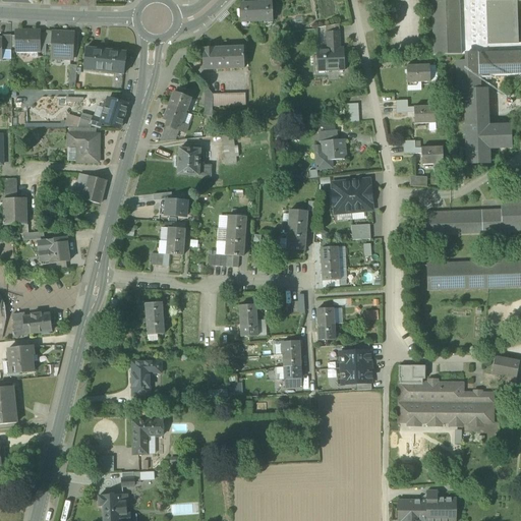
[(430,0),(432,56),(461,55),(459,0),(430,0)]
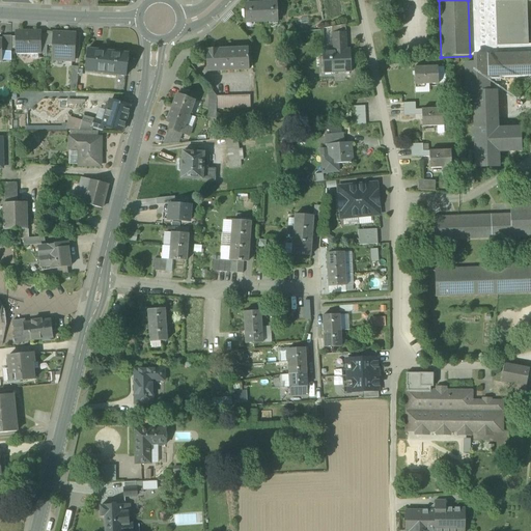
[(468,0),(470,56),(475,55),(486,55),(488,54),(486,2),(485,0),(468,0)]
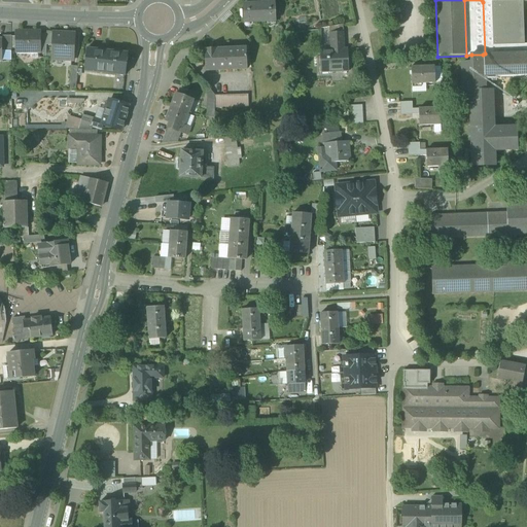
[(526,51),(526,43),(522,44),(521,1),(483,2),(485,54),(526,51)]
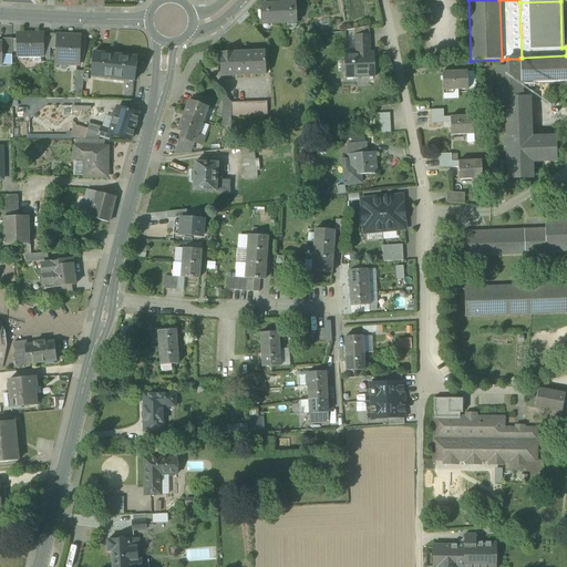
[(263,6),(264,24),(296,22),(295,4),(263,6)]
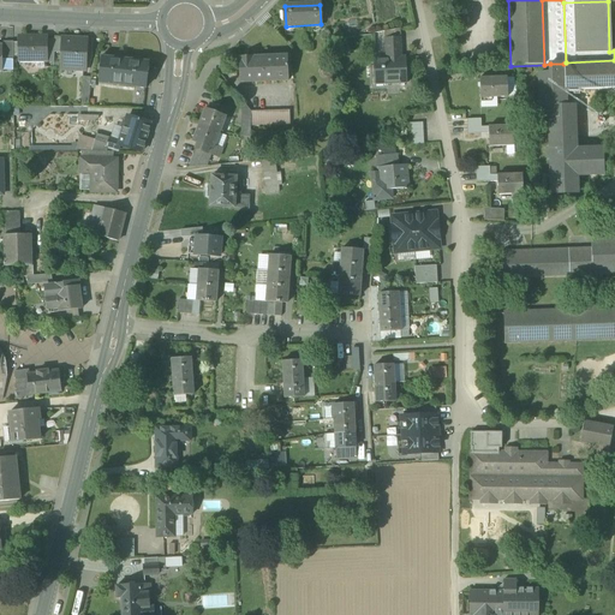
[(384,31),(386,39),(401,37),(401,29),(384,31)]
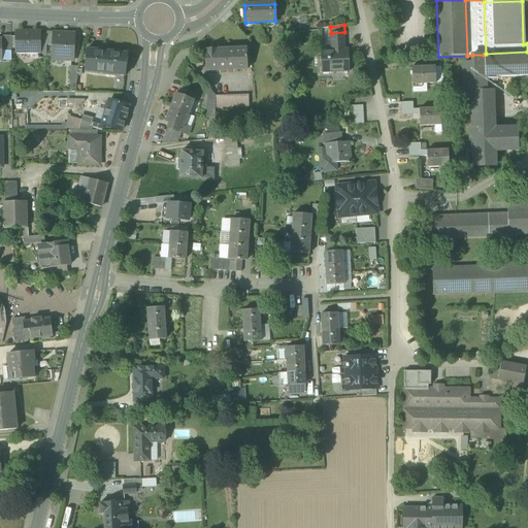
[(22,54),(29,54),(32,58),(38,58),(38,54),(40,54),(40,50),(40,33),(39,32),(38,30),(31,30),(28,32),(18,33),(18,36),(18,48),(22,54)]
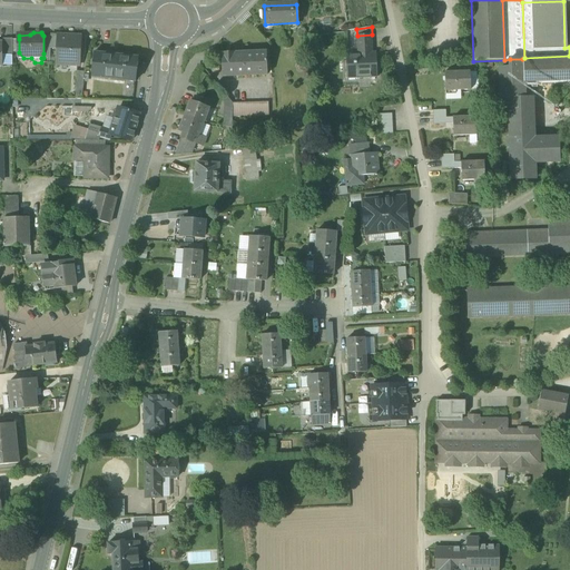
[(56,64),(78,65),(78,51),(80,51),(81,36),(57,35),(57,49),(56,64)]
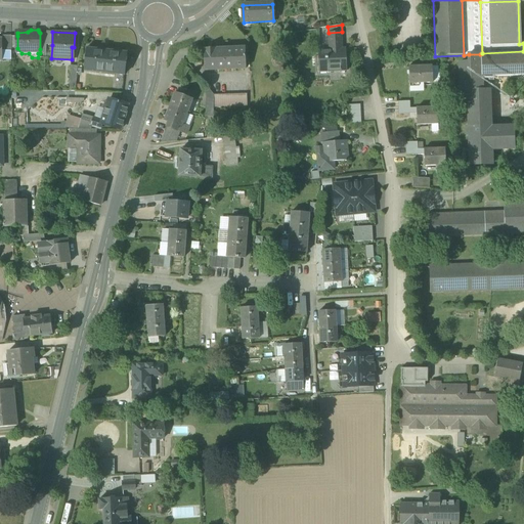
[(342,41),(342,32),(329,33),(329,41),(342,41)]
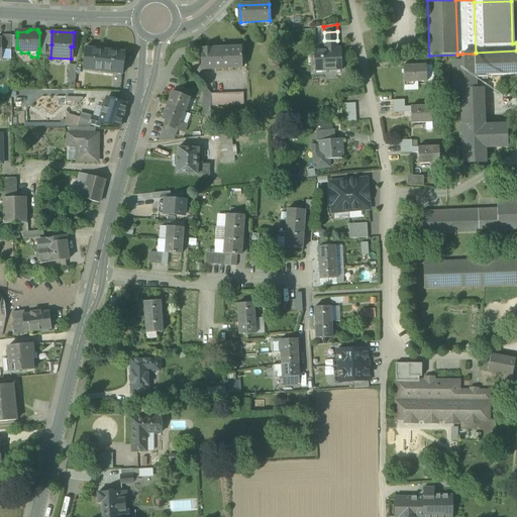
[(11,50),(11,47),(11,35),(3,36),(3,38),(1,38),(1,50),(11,50)]
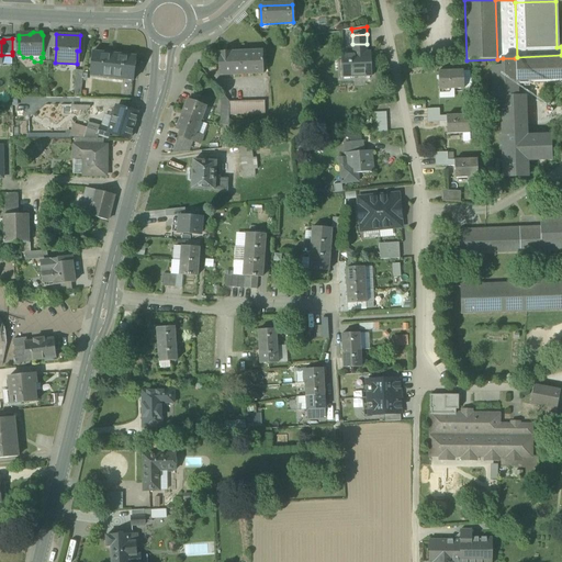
[(341,53),(343,78),(353,78),(353,74),(363,72),(364,77),(372,77),(371,52),(368,52),(367,44),(352,44),(352,53),(341,53)]
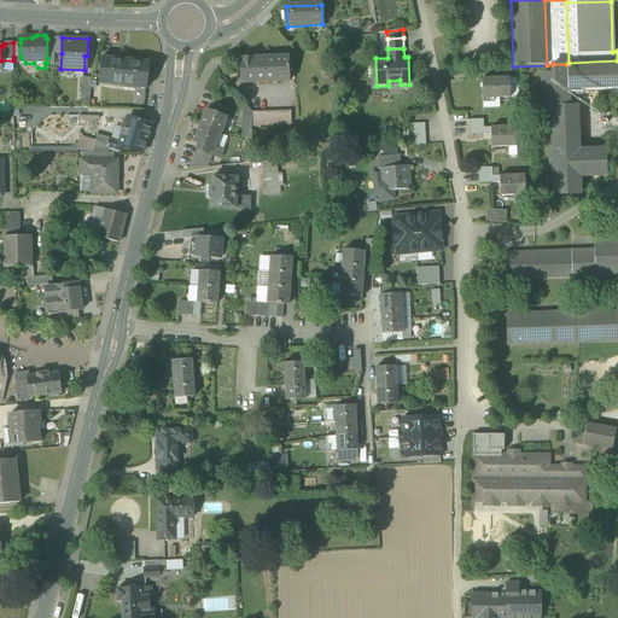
[(240,59),(242,83),(255,83),(255,80),(274,79),(274,82),(289,82),(289,57),(240,59)]
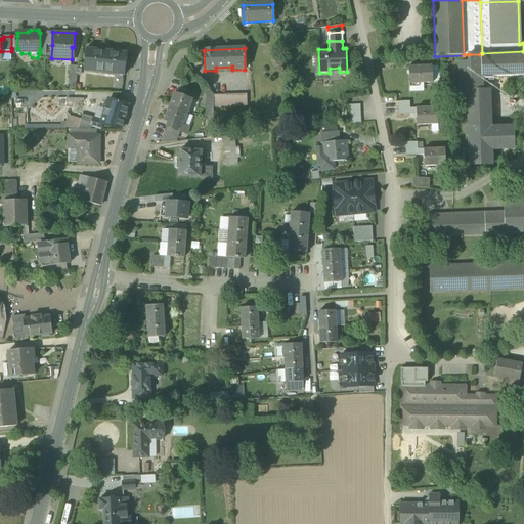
[(84,71),(125,75),(127,54),(86,49),(84,71)]
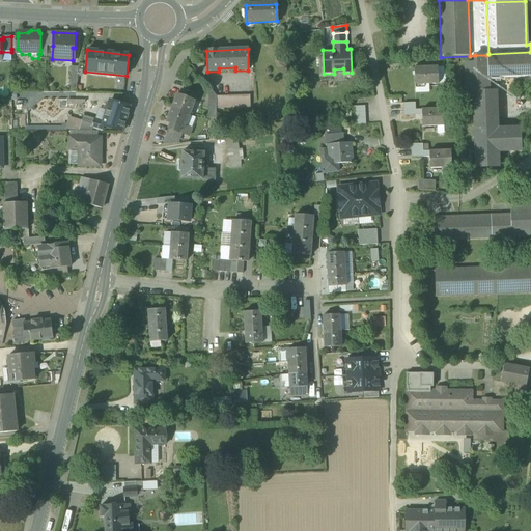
[(1,52),(1,60),(11,61),(11,52),(1,52)]
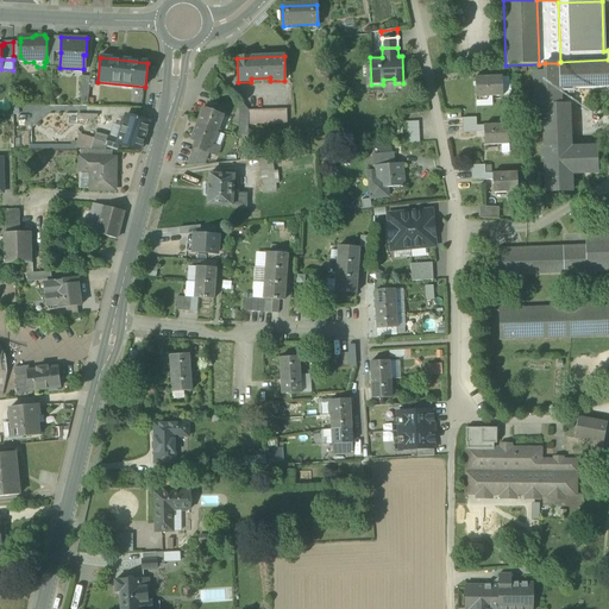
[(558,63),(559,89),(560,89),(608,87),(608,60),(560,62),(558,63)]
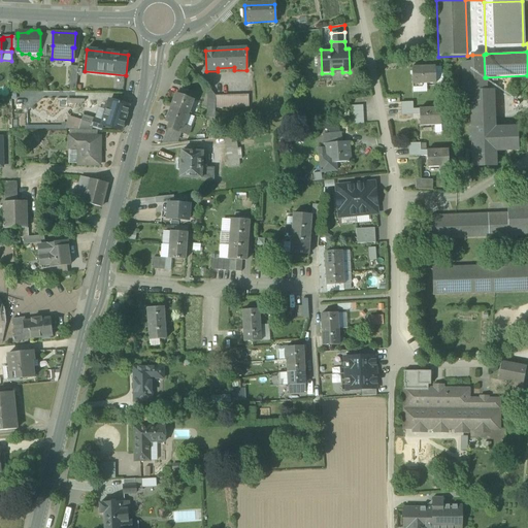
[(486,91),(486,77),(485,77),(484,55),(472,55),(472,63),(462,63),(464,100),(471,100),(472,128),(469,128),(469,136),(472,136),(473,166),(496,165),(495,151),(518,150),(517,135),(522,134),(522,121),(494,122),(493,91),(486,91)]
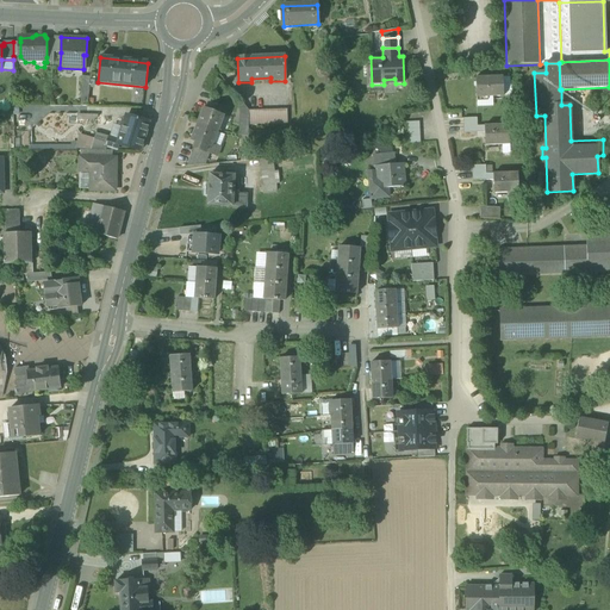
[(81,95),(88,97),(91,78),(82,76),(81,95)]
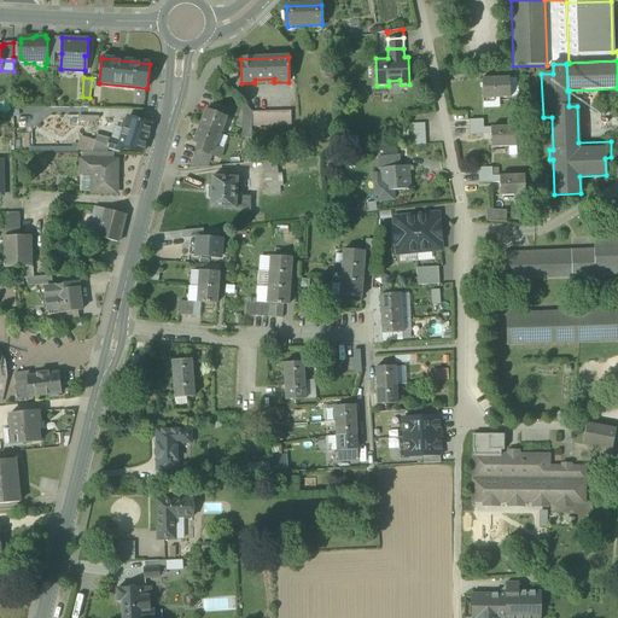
[(482,79),(483,99),(500,99),(509,98),(509,77),(482,79)]
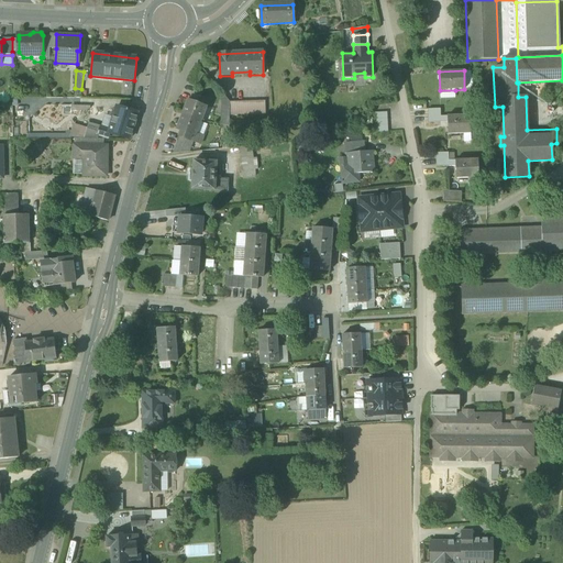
[(464,70),(464,89),(473,89),(471,70),(464,70)]
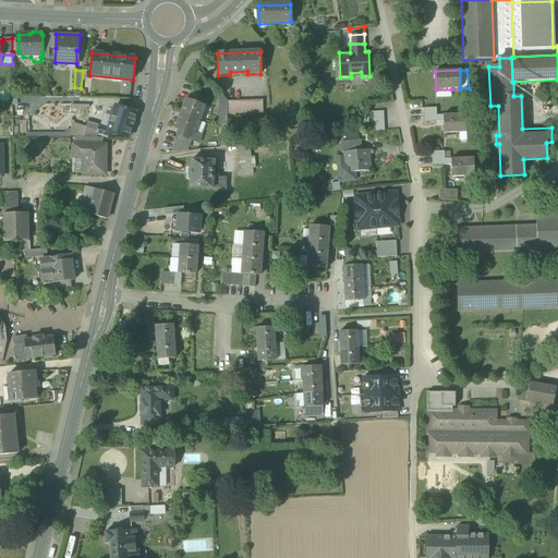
[(189,83),(194,86),(202,74),(196,71),(189,83)]
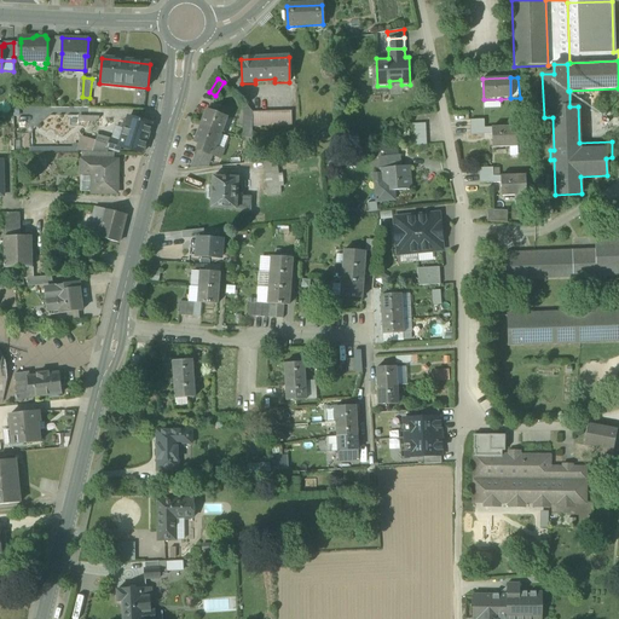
[(501,99),(484,99),(484,109),(501,109),(501,99)]
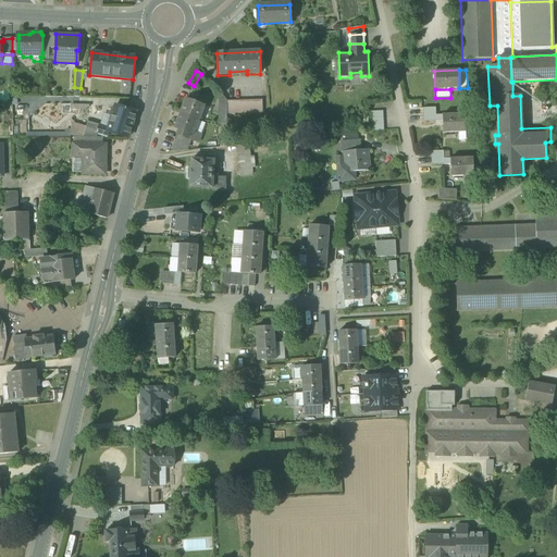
[(185,99),(180,113),(199,121),(205,107),(200,104),(202,99),(192,95),(189,101),(185,99)]
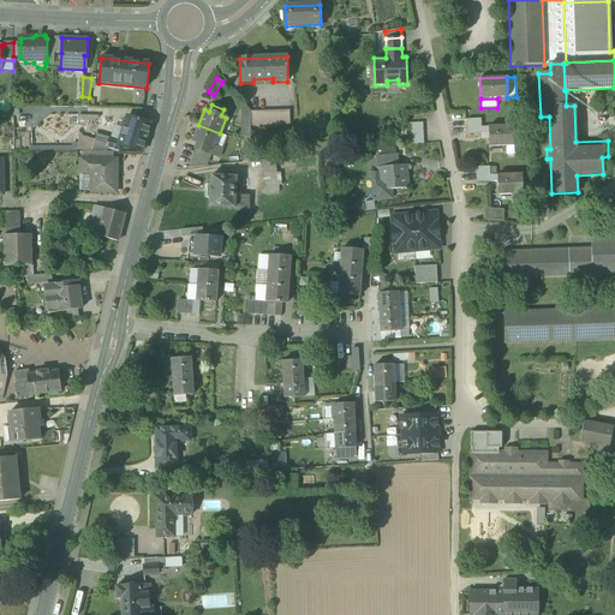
[(250,126),(290,125),(290,111),(251,112),(250,126)]
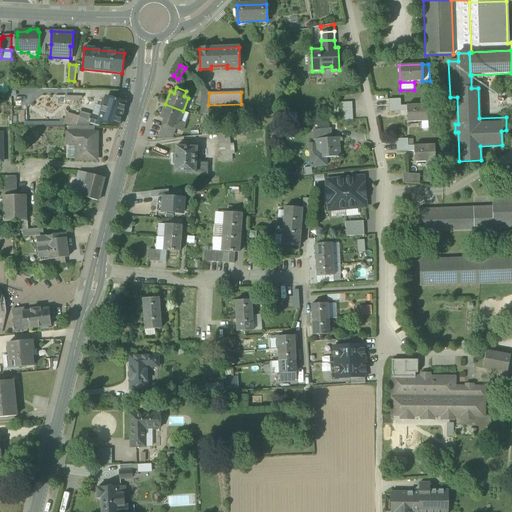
[(99,122),(118,127),(120,119),(121,119),(123,111),(126,103),(106,97),(103,107),(100,118),(98,121),(99,122)]
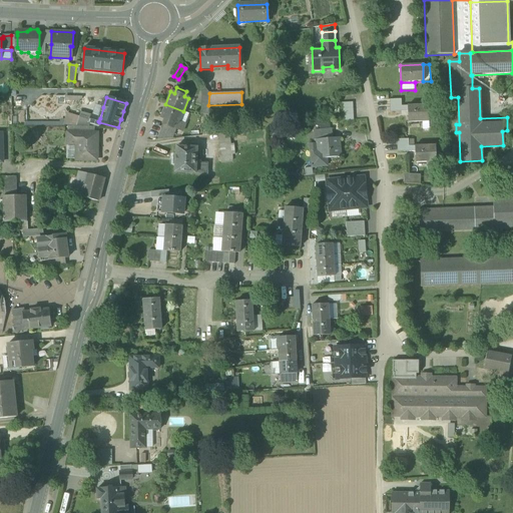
[(341,103),(342,121),(354,120),(353,102),(341,103)]
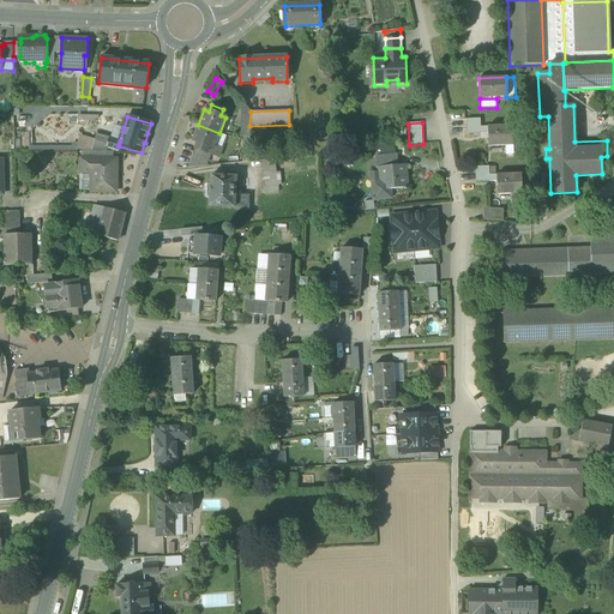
[(215,145),(220,133),(198,125),(192,142),(197,143),(193,152),(209,158),(210,155),(218,158),(222,148),(215,145)]
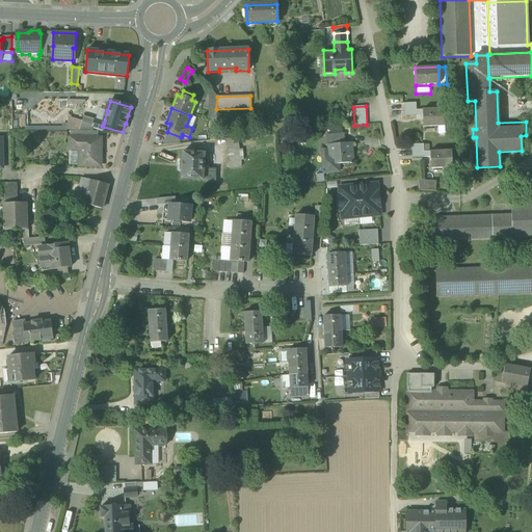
[(100,109),(96,120),(104,123),(107,111),(100,109)]
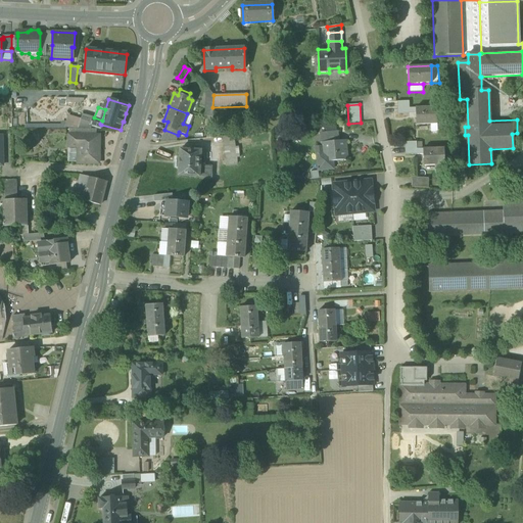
[(415,114),(416,125),(430,125),(437,124),(436,107),(410,108),(410,114),(415,114)]
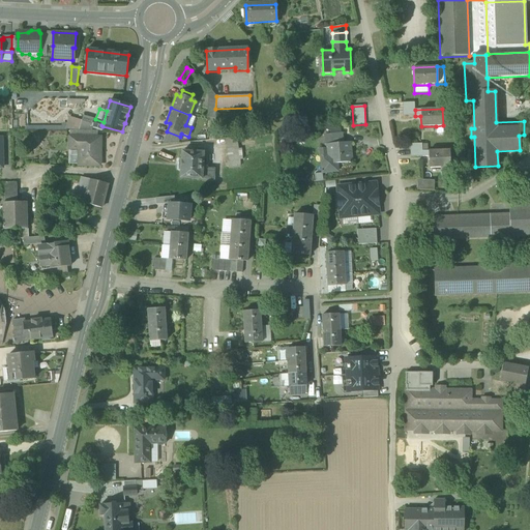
[(185,125),(192,127),(196,117),(189,115),(185,125)]
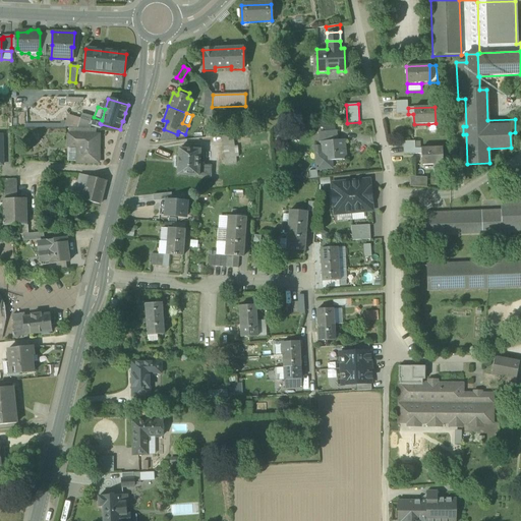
[(64,127),(77,128),(80,118),(67,114),(66,121),(64,127)]
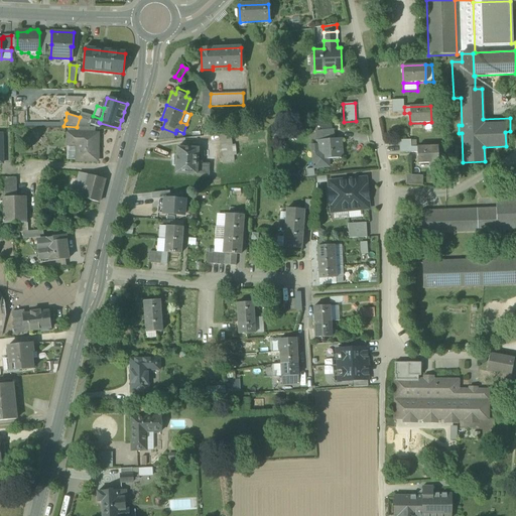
[(90,127),(91,125),(93,116),(82,113),(80,117),(77,127),(90,127)]
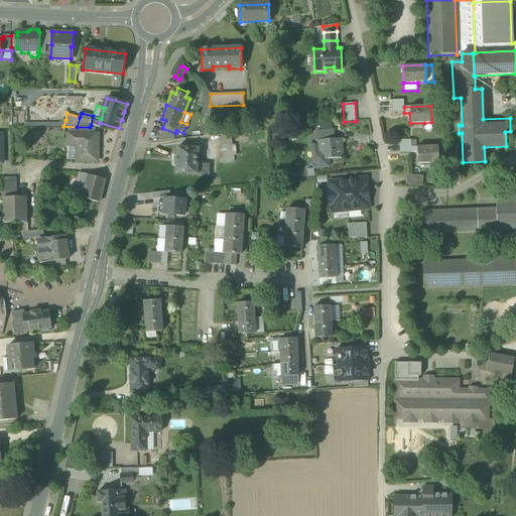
[(101,119),(93,116),(91,125),(99,127),(100,123),(99,122),(101,119)]
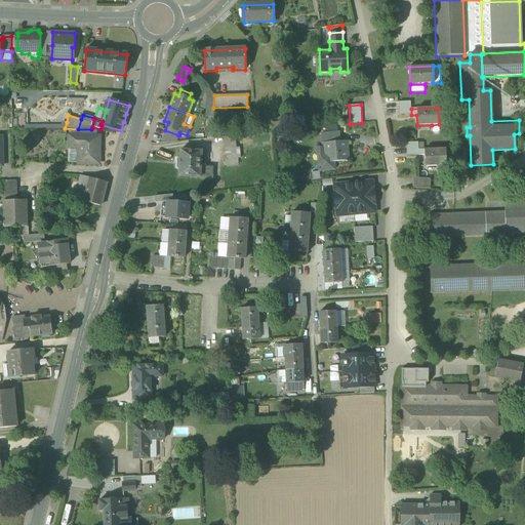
[(165,130),(160,144),(175,142),(178,135),(165,130)]
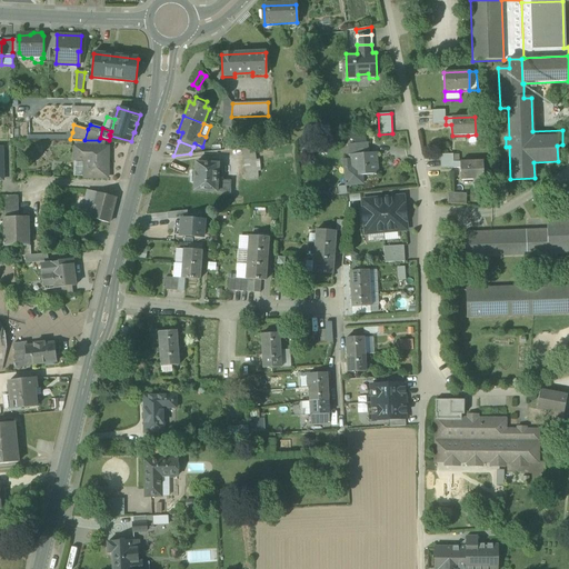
[(355,155),(368,153),(367,143),(348,145),(349,159),(343,160),(345,169),(352,168),(351,160),(356,160),(355,155)]
